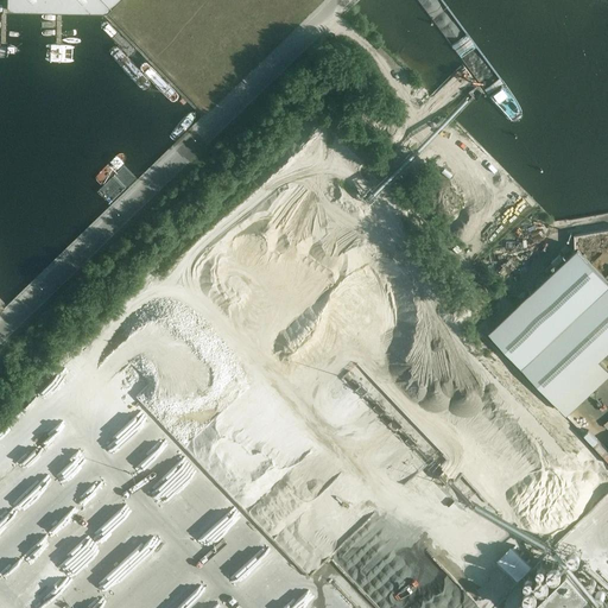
[(107,12),(119,0),(6,0),(7,11),(107,12)]
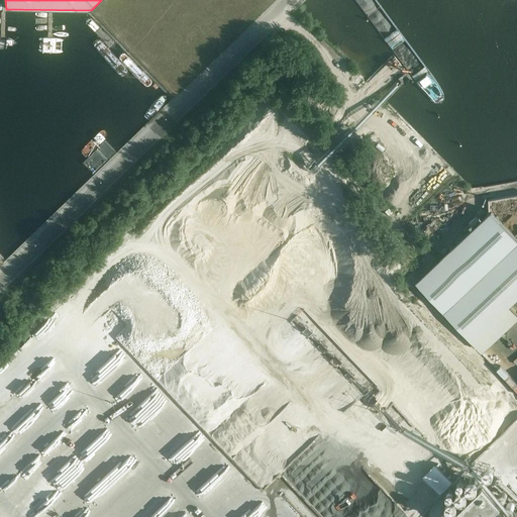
[(261,32),(256,36),(263,44),(268,40),(261,32)]
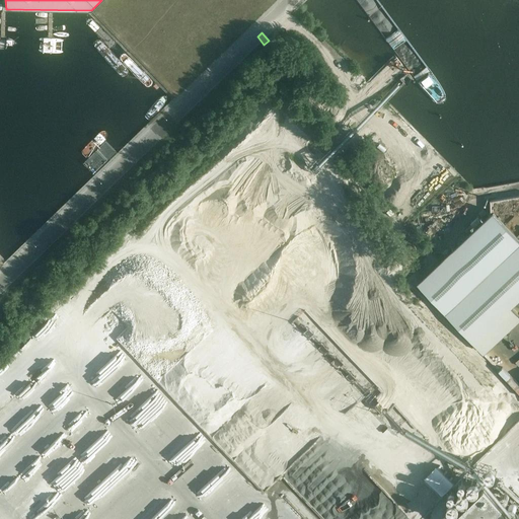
[(518,298),(518,240),(492,213),(421,280),(485,347),(518,315),(510,307),(518,298)]
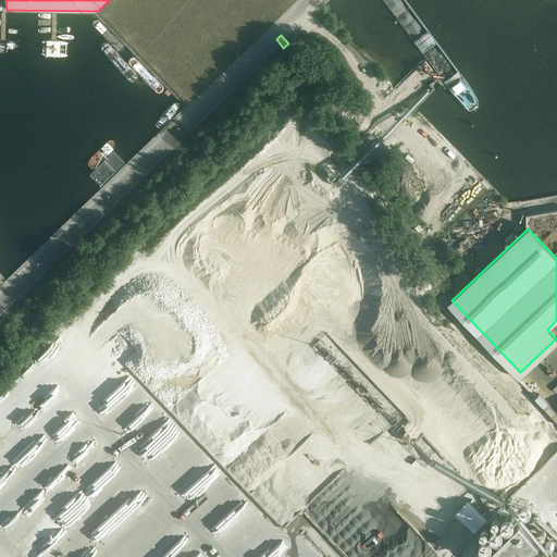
[(231,395),(260,369),(244,350),(187,401),(201,417),(215,404),(221,409),(234,398),(231,395)]
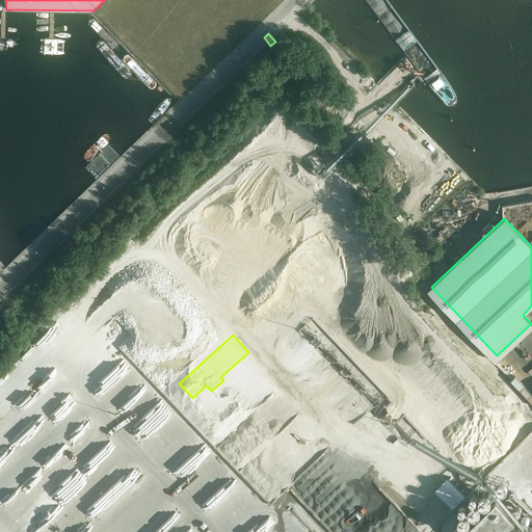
[(472,497),(463,502),(471,511),(479,506),(472,497)]
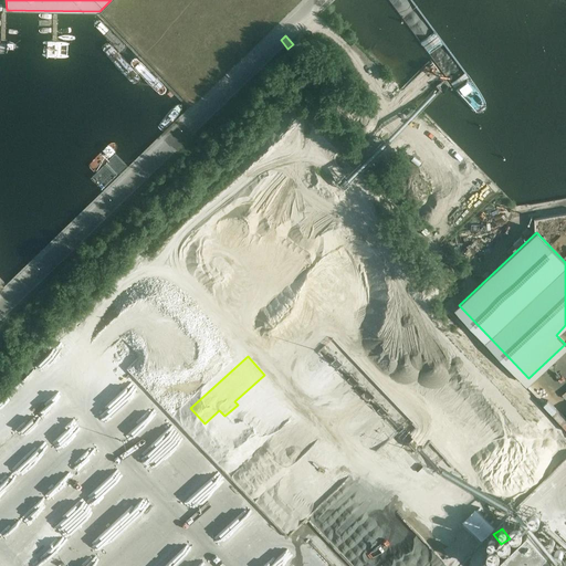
[(564,565),(528,530),(496,561),(501,565),(564,565)]
